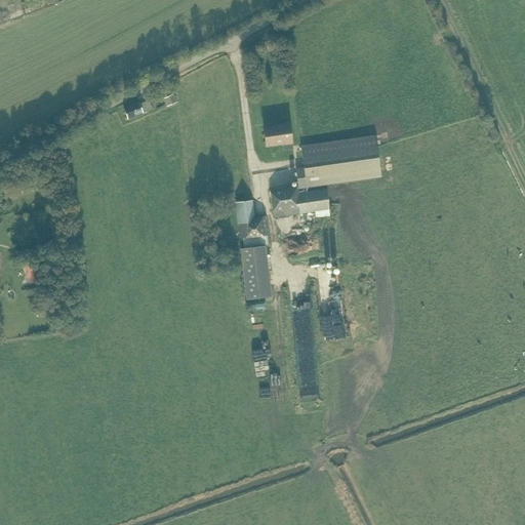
[(0,0),(0,10),(16,7),(14,0),(0,0)]
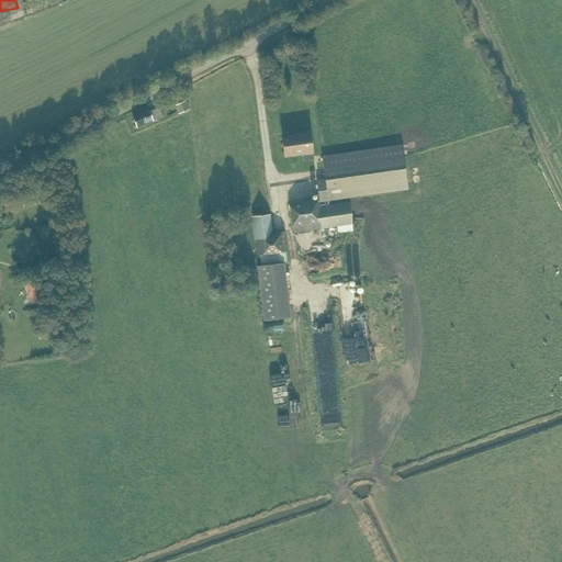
[(15,22),(20,35),(36,30),(32,17),(15,22)]
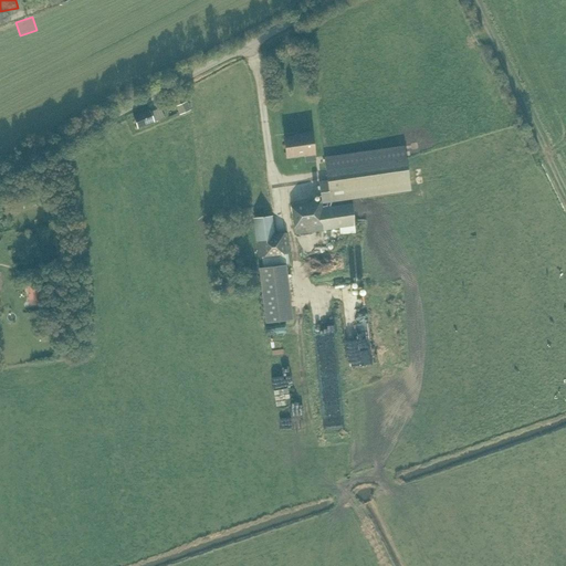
[(176,106),(179,114),(190,109),(186,102),(176,106)]
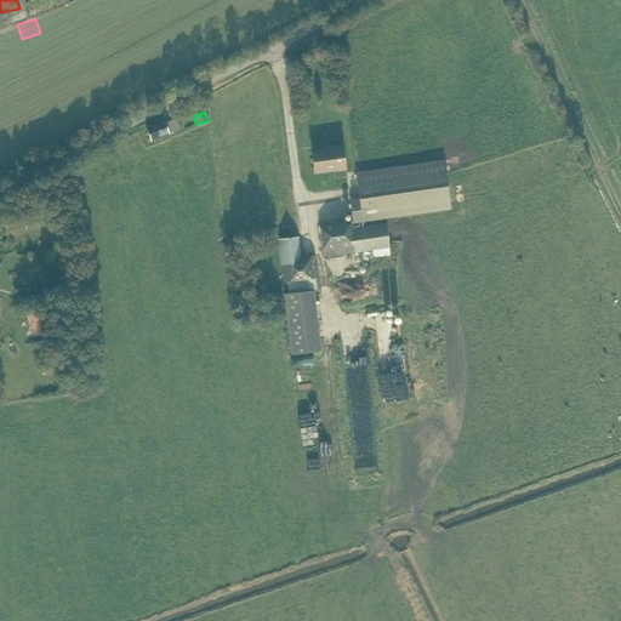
[(180,129),(176,120),(176,118),(164,123),(164,121),(146,127),(151,140),(180,129)]
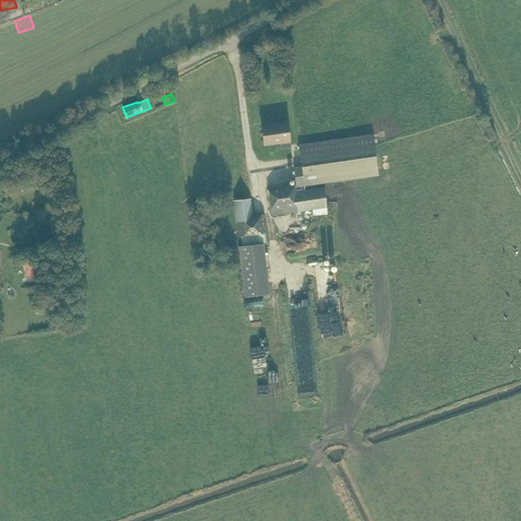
[(281,145),(290,142),(287,122),(278,124),(278,125),(262,127),(264,146),(281,143),(281,145)]
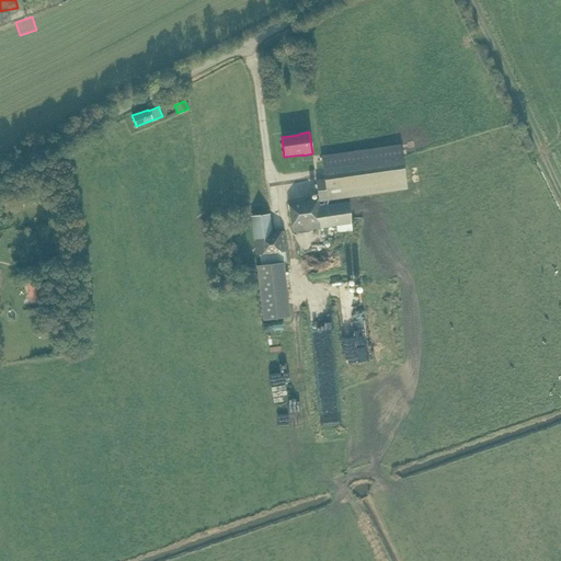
[(320,156),(322,169),(324,179),(316,180),(318,198),(287,204),(292,233),(320,229),(335,227),(338,226),(339,232),(353,230),(351,218),(348,203),(347,203),(346,197),(347,197),(356,196),(407,190),(405,183),(405,180),(404,173),(404,171),(402,158),(401,149),(400,145),(323,156),(320,156)]
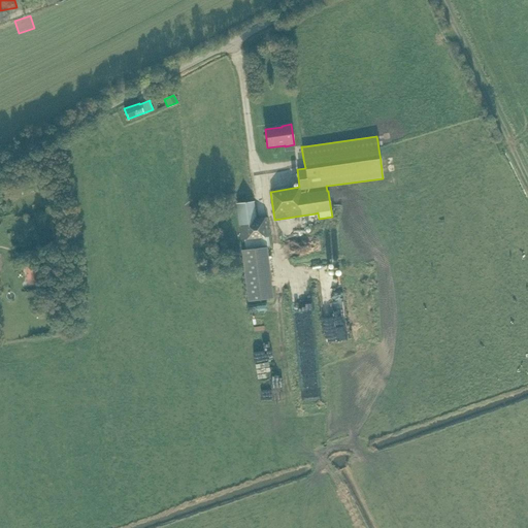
[(269,248),(268,237),(269,237),(267,218),(256,219),(254,202),(235,204),(240,240),(244,240),(245,250),(240,251),(246,301),(272,299),(266,248),(269,248)]
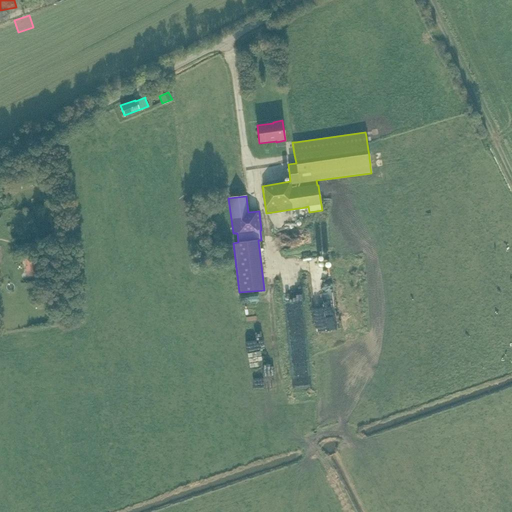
[(306,207),(292,209),(294,217),(307,215),(306,207)]
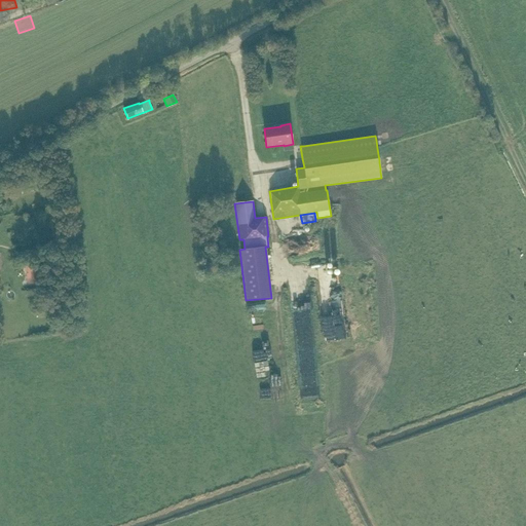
[(37,266),(25,268),(28,284),(39,283),(37,266)]
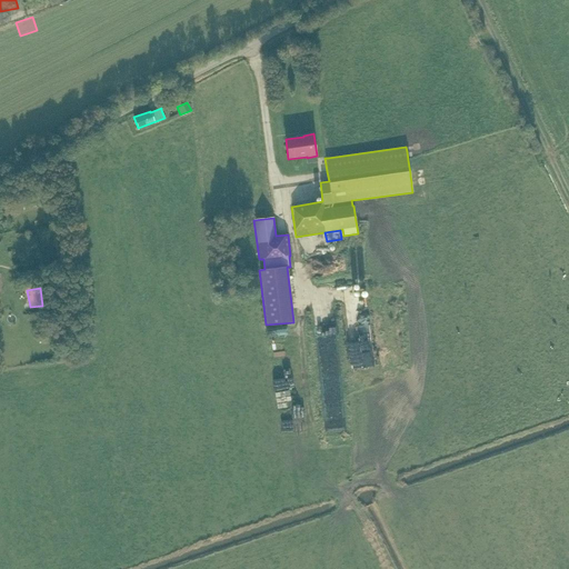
[(347,367),(367,366),(360,301),(340,303),(347,367)]
